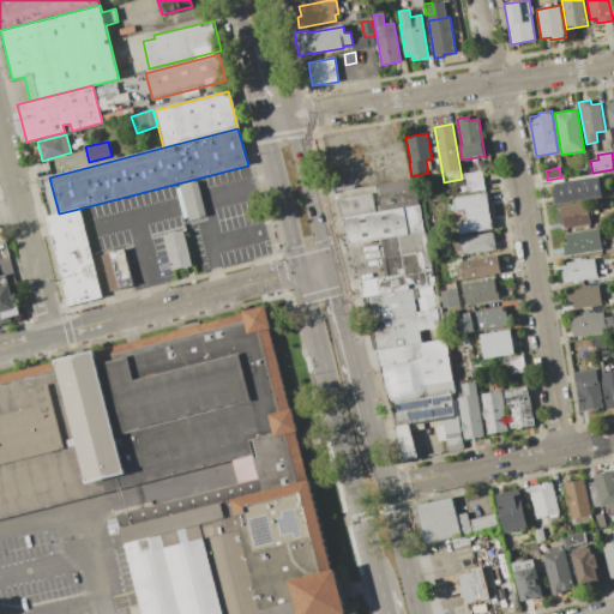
[(485,190),(468,192),(464,174),(482,170),(485,190)]
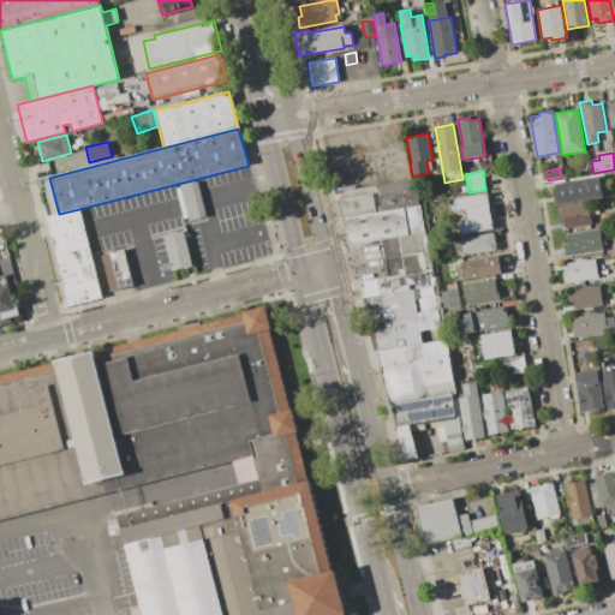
[(557,204),(557,203),(555,204),(554,193),(556,192),(554,184),(601,177),(604,197),(557,204)]
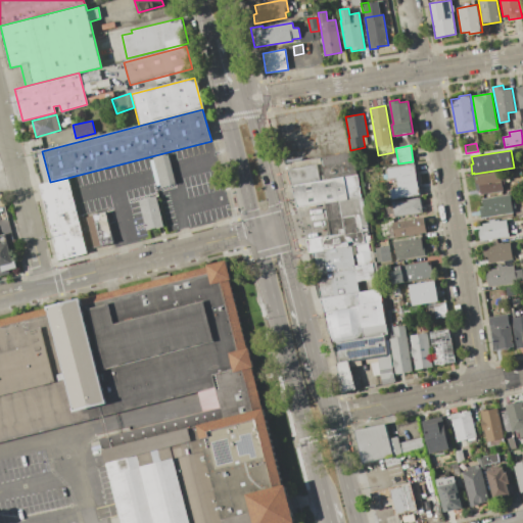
[(357,175),(324,180),(320,157),(353,152),(357,175)]
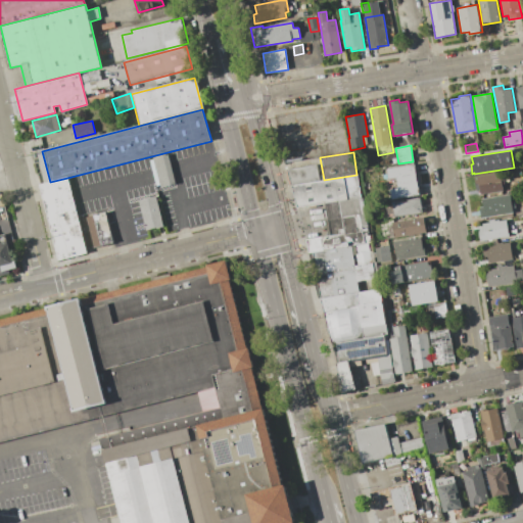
[(149,161),(168,156),(175,185),(156,190),(149,161)]
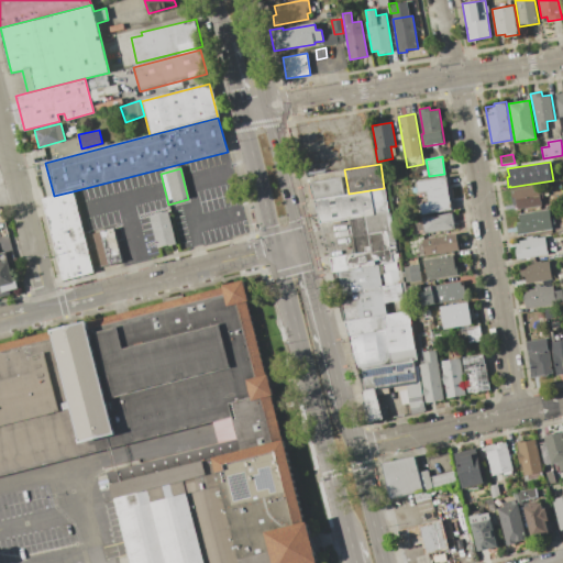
[(309,181),(340,176),(344,195),(313,199),(309,181)]
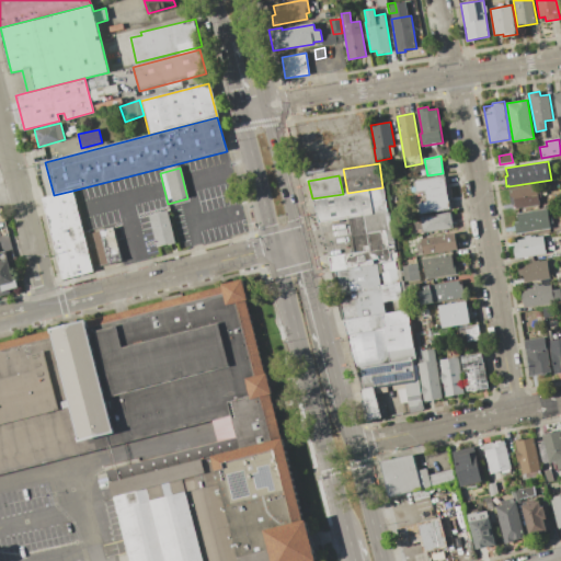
[(449,209),(421,214),(419,203),(427,202),(425,191),(418,192),(416,181),(444,176),(449,209)]
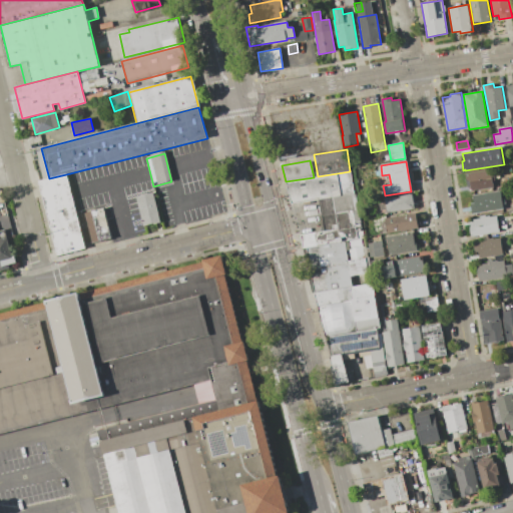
[(494,187),(471,191),(471,187),(468,187),(465,173),(491,169),(492,174),(494,174),(495,182),(493,182),(494,187)]
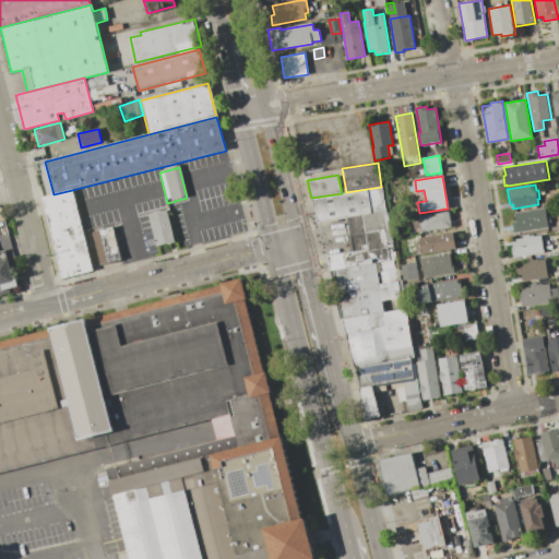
[(311,198),(342,193),(346,192),(381,187),(385,212),(347,217),(318,223),(311,198)]
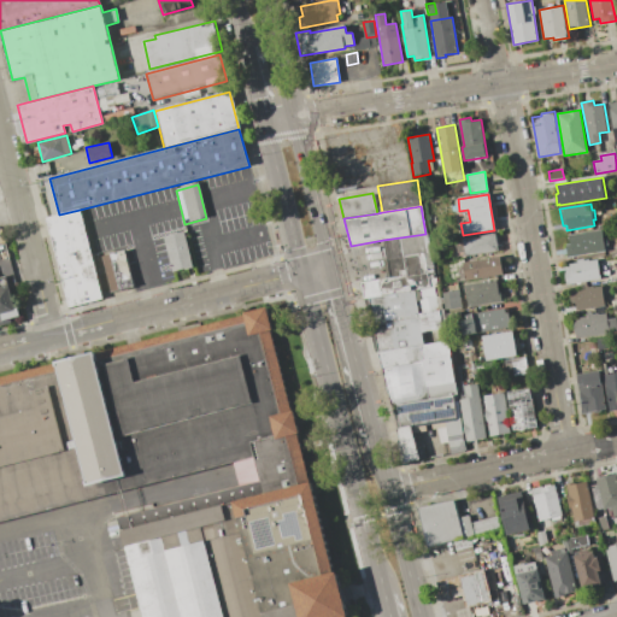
[(45,219),(59,215),(80,210),(103,300),(68,310),(45,219)]
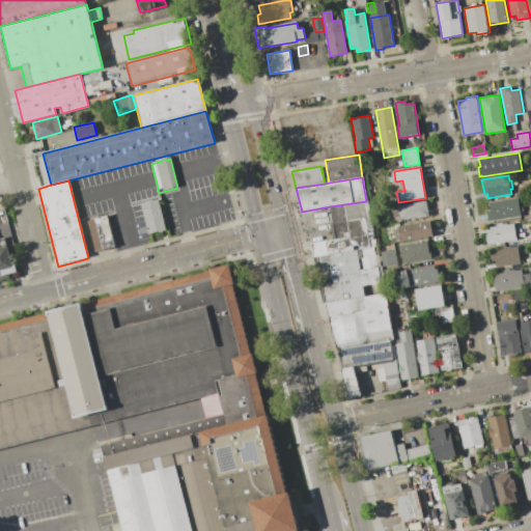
[(488,222),(486,211),(491,210),(490,202),(519,197),(520,205),(522,205),(523,212),(521,212),(522,216),(488,222)]
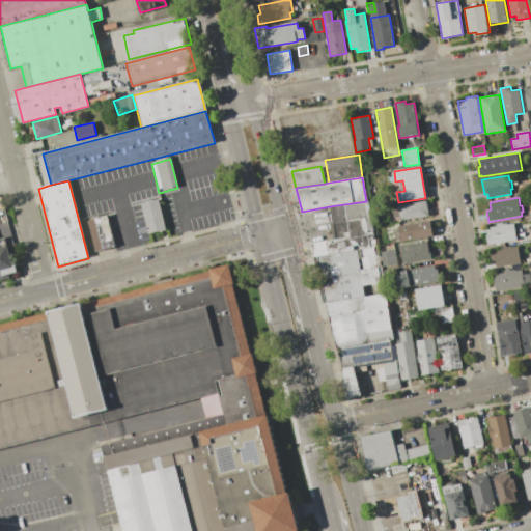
[(147,235),(166,230),(158,200),(140,204),(147,235)]
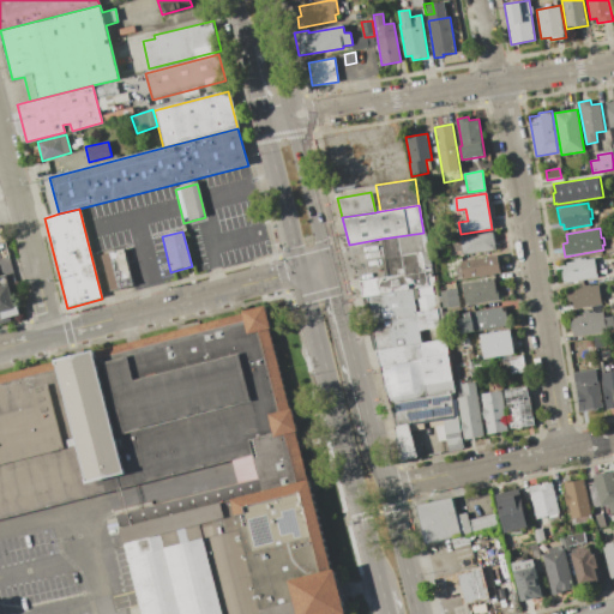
[(360,281),(362,296),(367,296),(413,289),(435,286),(426,232),(423,233),(381,239),(387,276),(360,281)]
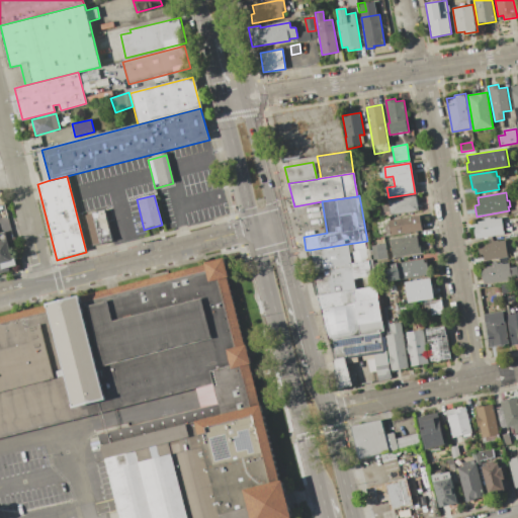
[(418,212),(392,217),(391,211),(384,212),(383,206),(390,205),(389,199),(415,195),(418,212)]
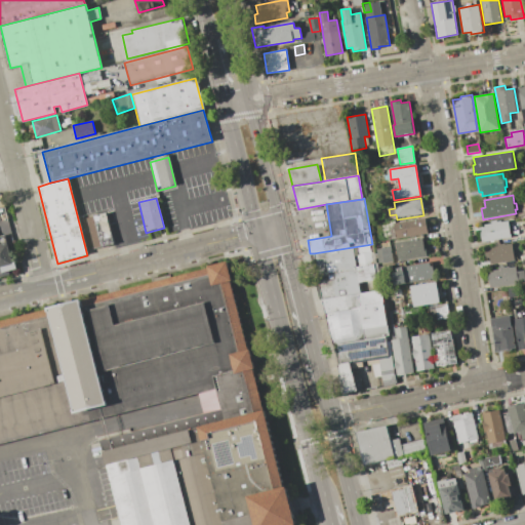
[(94,250),(114,245),(106,214),(99,216),(95,203),(83,206),(93,249),(94,250)]
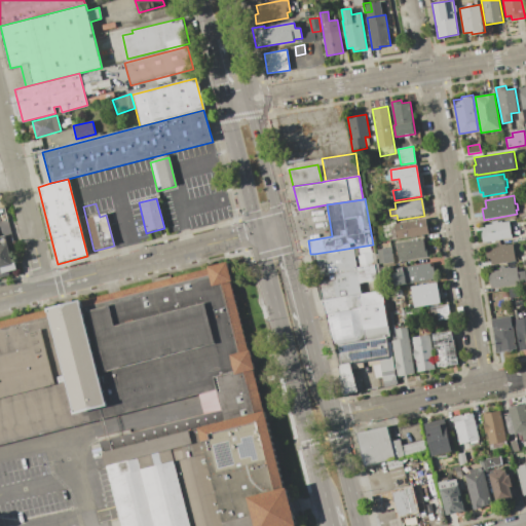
[(428,235),(398,240),(395,224),(425,218),(428,235)]
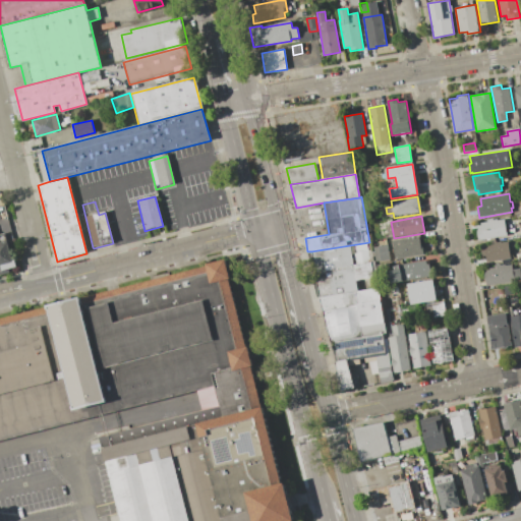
[(508,236),(494,238),(494,237),(478,240),(476,230),(478,230),(477,227),(480,226),(480,223),(487,221),(486,219),(494,218),(494,219),(498,219),(498,220),(505,219),(508,236)]
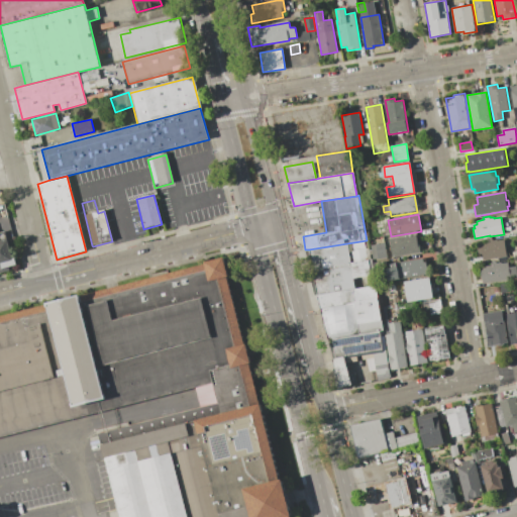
[(0,233),(4,232),(10,254),(13,253),(16,264),(0,268),(0,233)]
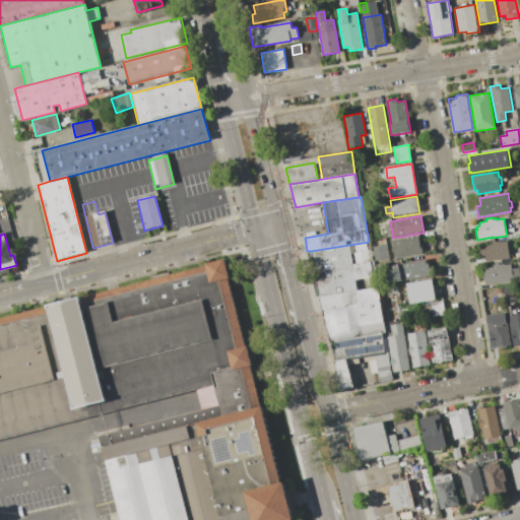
[(423,254),(395,259),(392,240),(419,236),(423,254)]
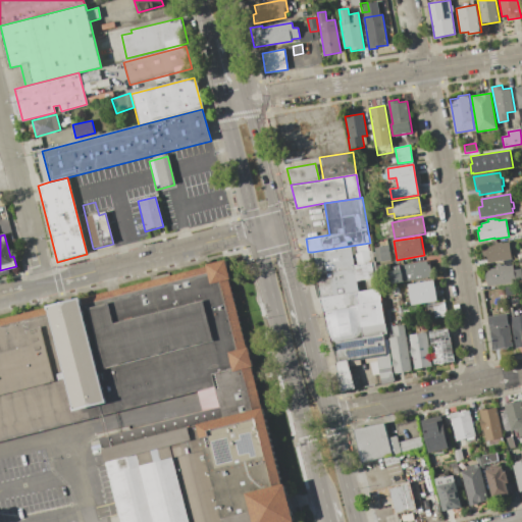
[(512,258),(488,262),(487,256),(483,256),(481,247),(492,245),(492,243),(498,242),(498,243),(503,242),(503,243),(509,243),(512,258)]
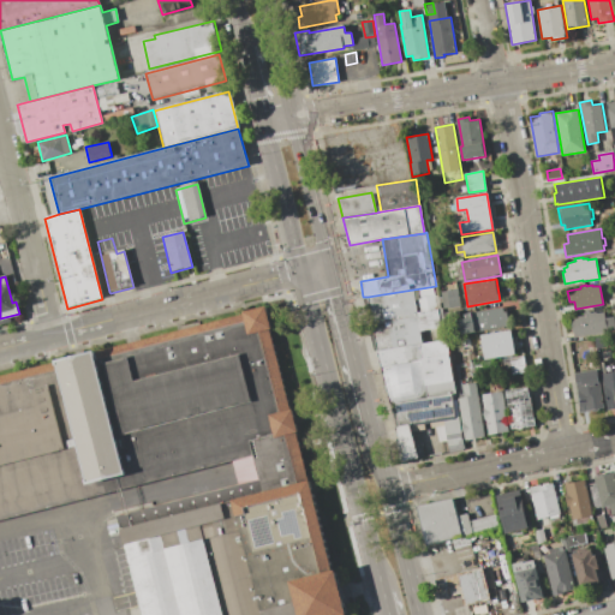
[(458,288),(461,306),(445,309),(441,292),(458,288)]
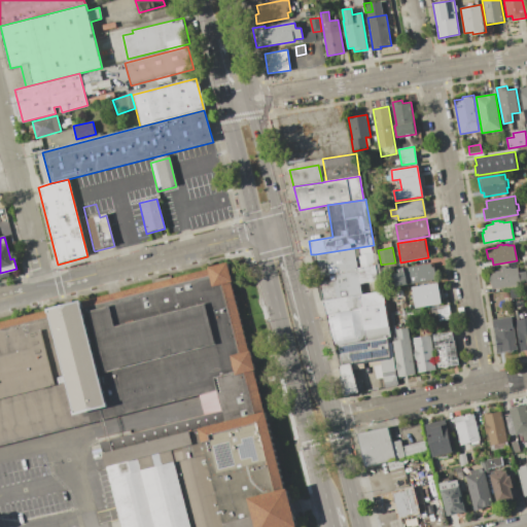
[(315,254),(318,277),(358,271),(357,268),(354,248),(315,254)]
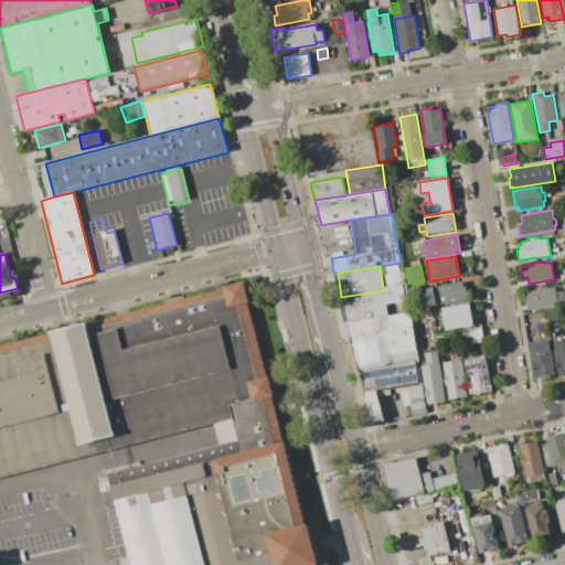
[(402,283),(384,286),(382,274),(400,270),(402,283)]
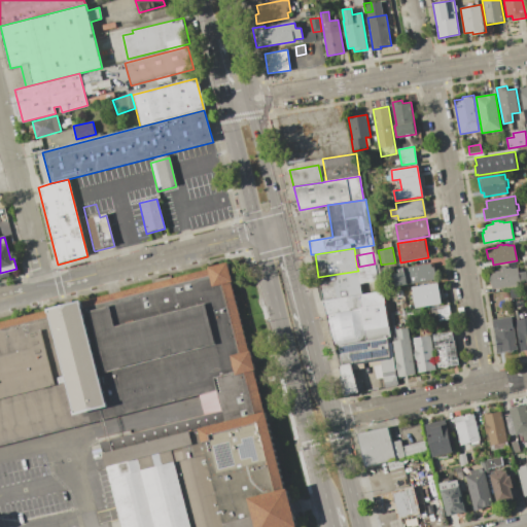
[(121,526),(117,508),(101,443),(204,415),(200,395),(0,447),(0,321),(209,269),(208,267),(229,261),(234,281),(231,282),(248,351),(251,350),(256,370),(253,371),(265,412),(266,412),(285,489),(288,488),(297,526),(121,526)]
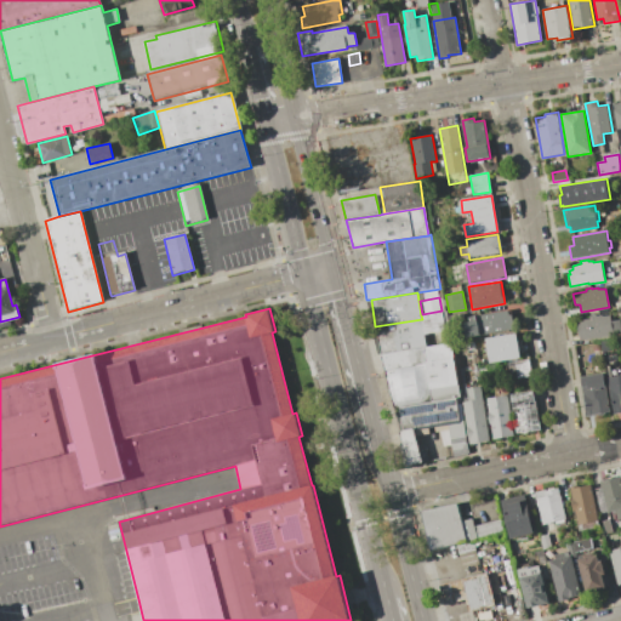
[(514,329),(468,337),(466,323),(477,320),(476,315),(508,309),(510,314),(512,314),(514,329)]
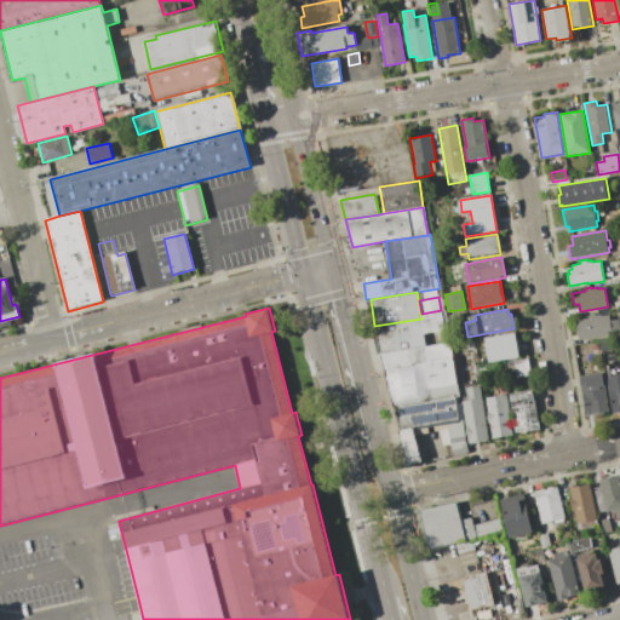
[(446,310),(420,315),(422,319),(424,334),(438,331),(437,323),(448,322),(446,310)]
